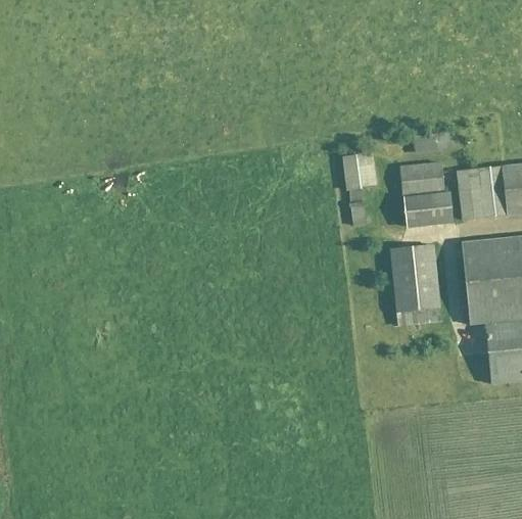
[(417,134),(420,149),(444,145),(441,130),(417,134)]
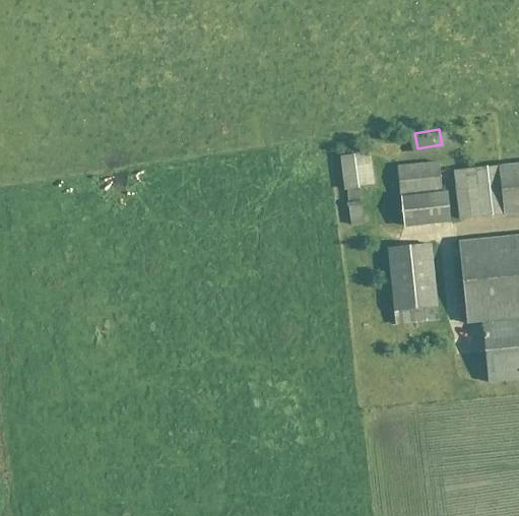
[(346,202),(349,224),(364,222),(361,200),(360,200),(358,188),(374,186),(369,151),(338,155),(343,190),(346,190),(347,202),(346,202)]
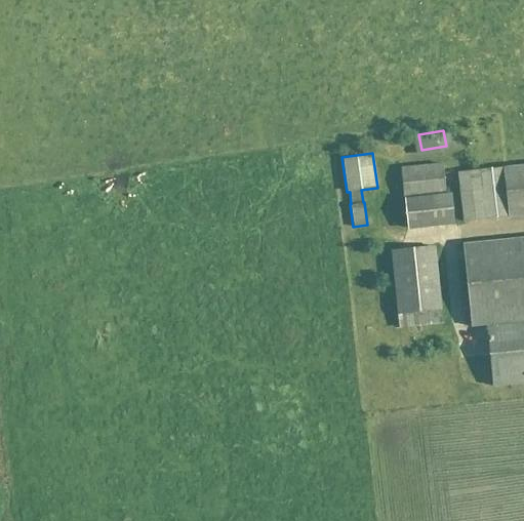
[(451,191),(446,192),(442,161),(400,165),(403,197),(406,229),(454,224),(451,191)]
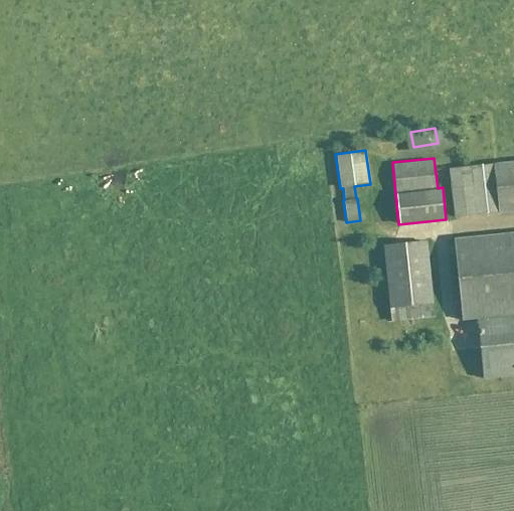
[(513,161),(495,163),(500,211),(513,209),(513,161)]
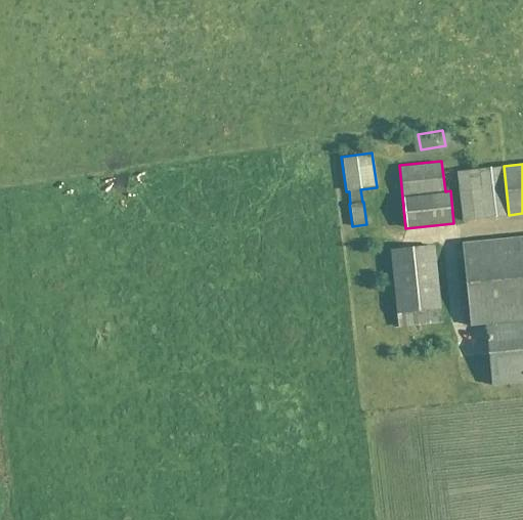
[(460,172),(464,219),(509,215),(504,167),(460,172)]
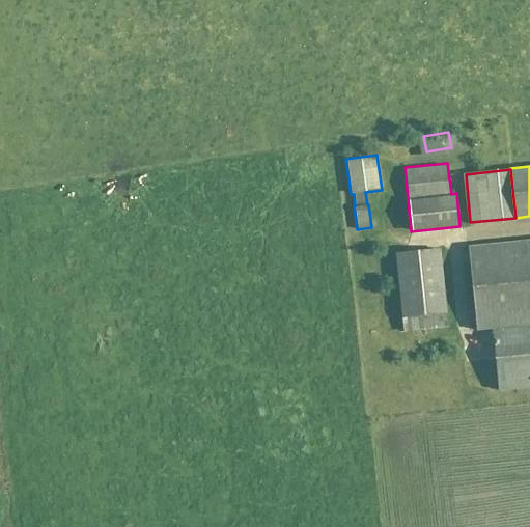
[(529,239),(469,245),(477,328),(494,326),(500,389),(529,385),(529,239)]
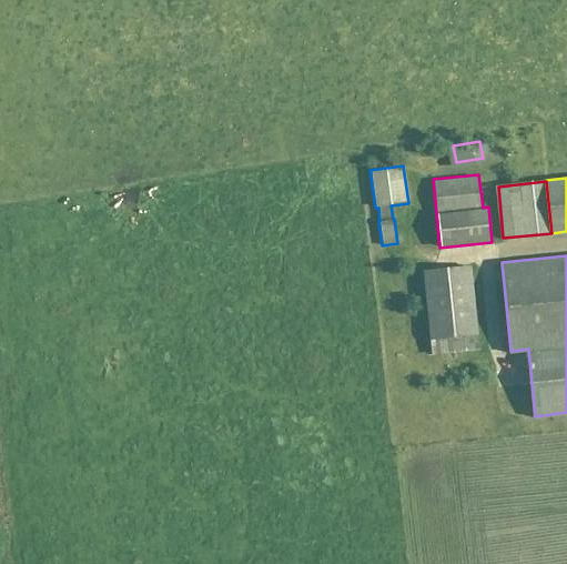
[(478,333),(471,264),(423,269),(429,338),(478,333)]
